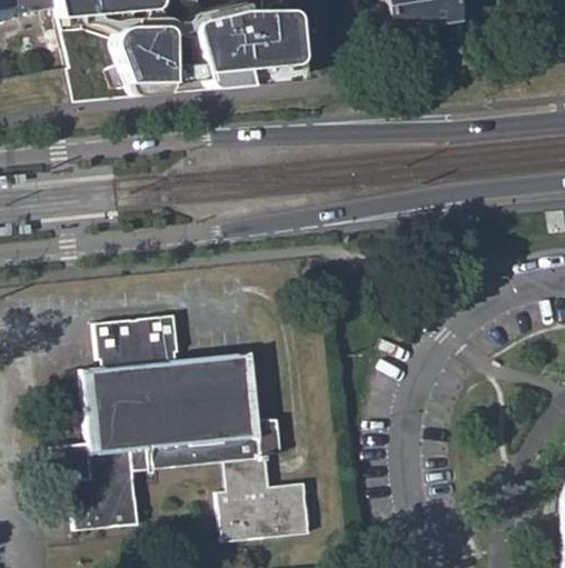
[(0,0),(0,8),(13,7),(15,11),(40,8),(51,56),(30,59),(32,72),(66,68),(53,17),(49,0),(0,0)]
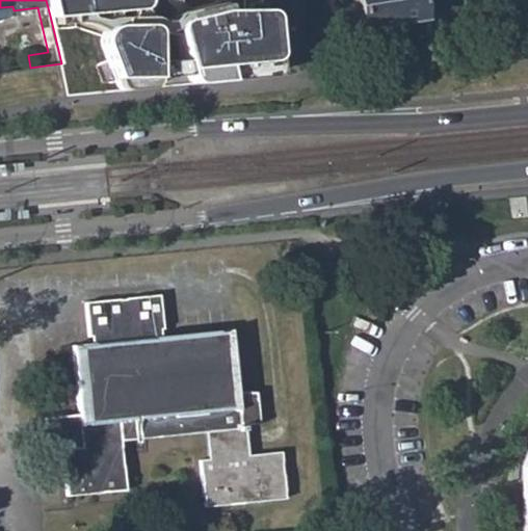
[(46,0),(50,16),(141,8),(144,6),(148,2),(148,0),(46,0)]
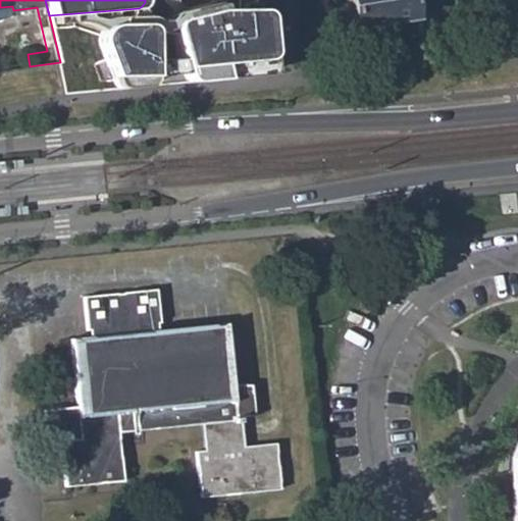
[(354,0),(359,27),(377,23),(379,34),(399,31),(399,29),(413,25),(412,17),(418,15),(415,0),(354,0)]
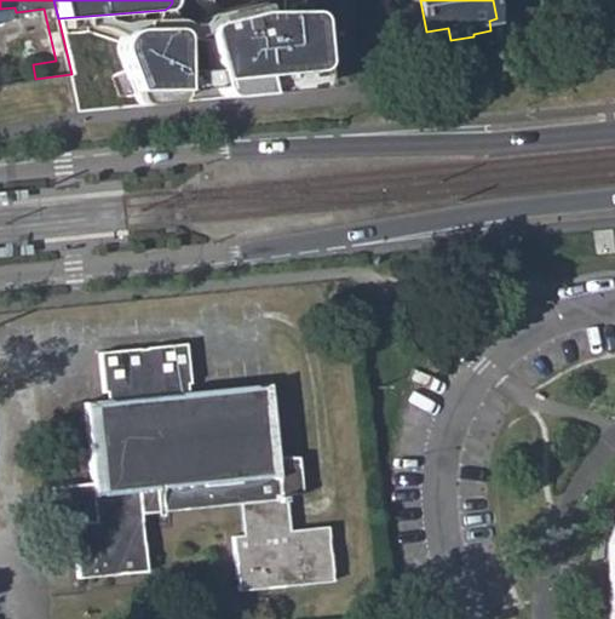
[(511,0),(516,21),(534,17),(530,0),(511,0)]
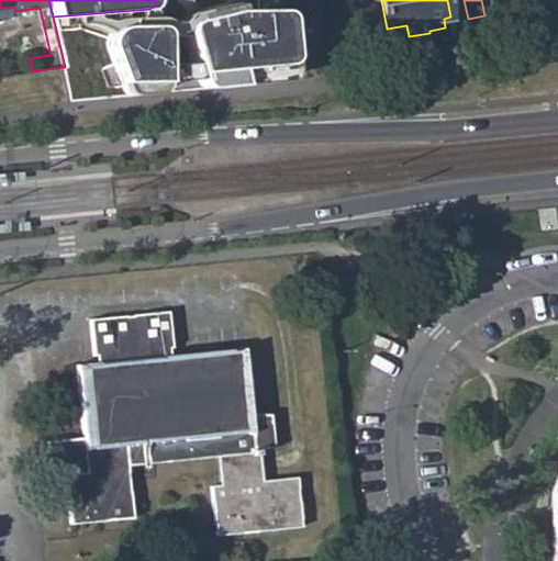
[(198,73),(201,81),(203,85),(207,86),(208,86),(243,82),(238,67),(283,64),(289,60),(290,58),(291,57),(292,55),(292,52),(292,49),(288,15),(288,14),(287,13),(286,12),(285,11),(282,10),(280,9),(277,9),(235,10),(231,11),(218,14),(194,20),(192,20),(191,21),(190,22),(189,22),(189,23),(187,25),(187,27),(187,29),(198,73)]
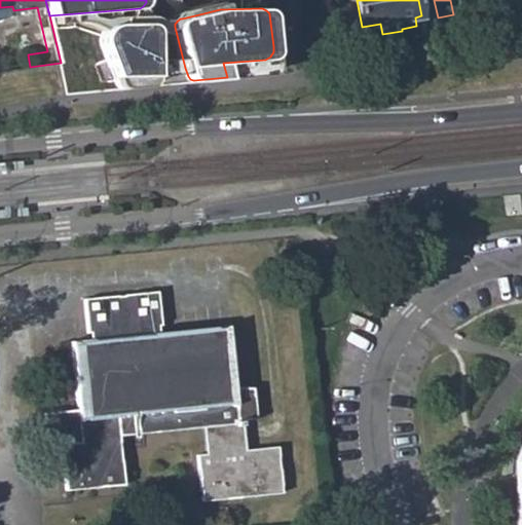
[(146,25),(114,25),(112,25),(109,26),(106,28),(105,30),(102,34),(102,36),(101,39),(101,41),(101,42),(116,83),(118,86),(119,87),(121,87),(150,85),(152,84),(153,80),(154,77),(155,33),(155,31),(154,29),(152,27),(151,26),(149,25),(146,25)]
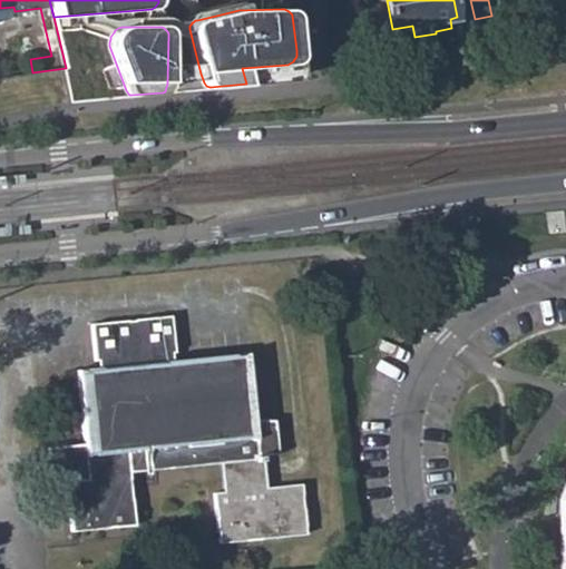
[(0,78),(25,75),(20,49),(0,51),(0,78)]
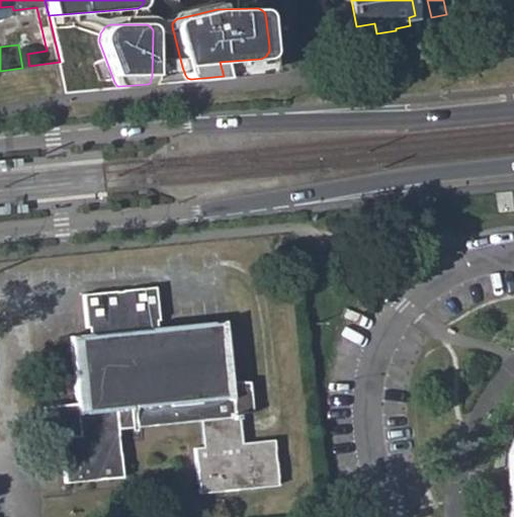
[(0,169),(25,167),(24,159),(5,161),(0,161),(0,169)]
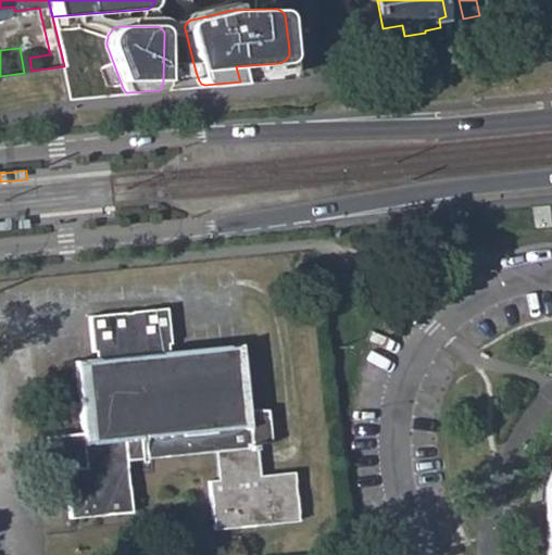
[(0,222),(0,230),(11,229),(30,228),(30,219),(0,222)]
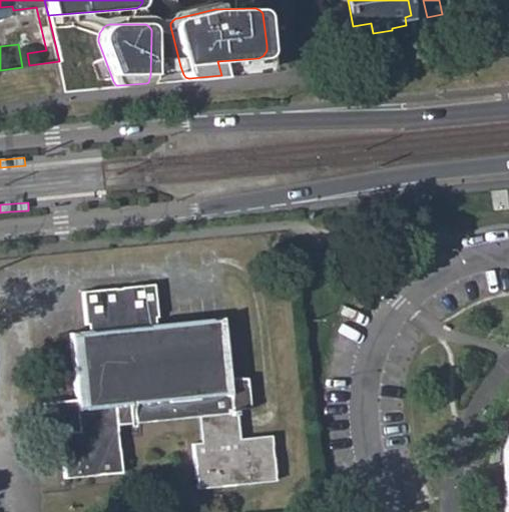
[(156,284),(85,291),(89,324),(92,324),(92,331),(72,333),(79,399),(43,403),(43,405),(46,432),(46,436),(62,434),(68,476),(124,471),(119,420),(201,412),(204,442),(196,442),(200,487),(280,479),(274,435),(243,438),(240,409),(253,407),(251,376),(231,378),(225,317),(158,323),(157,316),(159,316),(156,284)]
